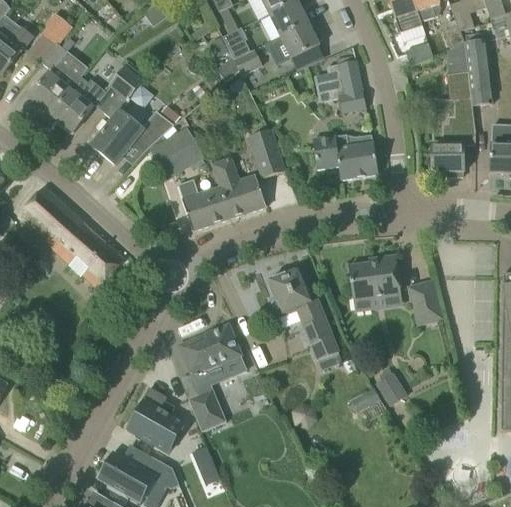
[(0,0),(0,18),(10,6),(5,0),(0,0)]
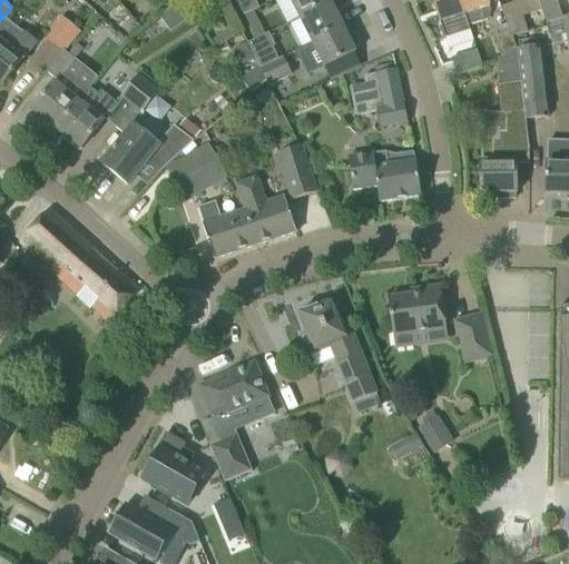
[(291,0),(298,16),(330,0),(291,0)]
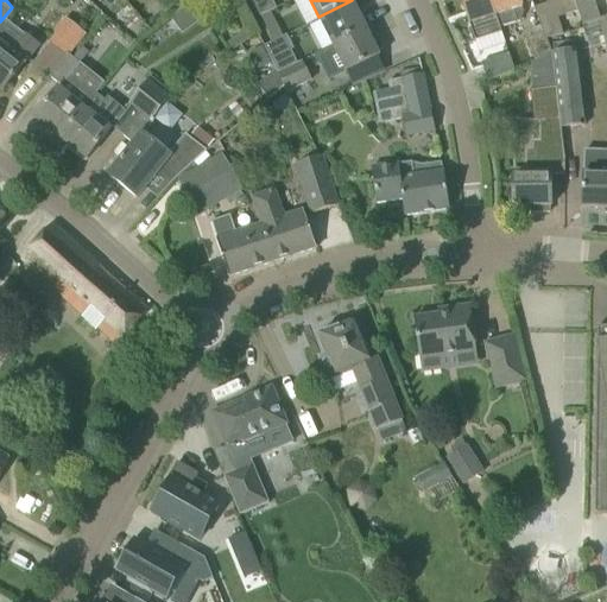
[(318,17),(333,43),(367,25),(355,0),(352,0),(318,17)]
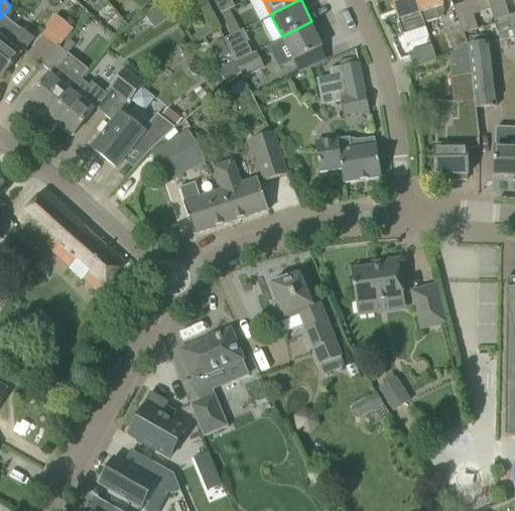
[(424,20),(418,0),(393,0),(403,31),(425,24),(424,20)]
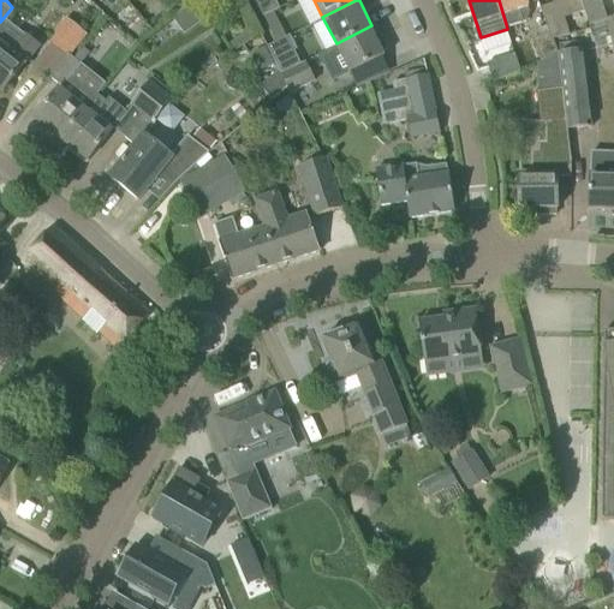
[(499,0),(506,24),(526,17),(530,9),(529,4),(528,0),(499,0)]
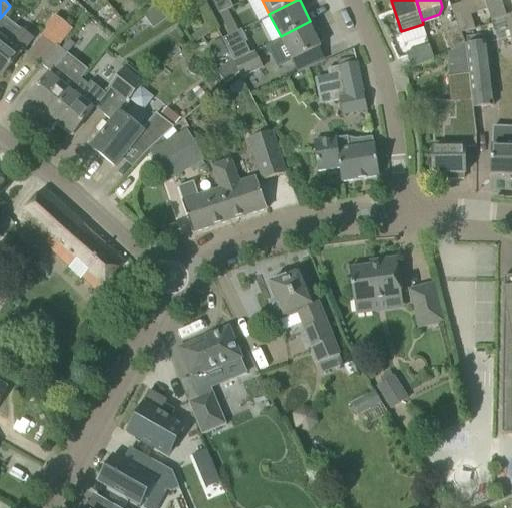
[(461,0),(450,3),(461,29),(475,25),(471,12),(488,6),(485,0),(461,0)]
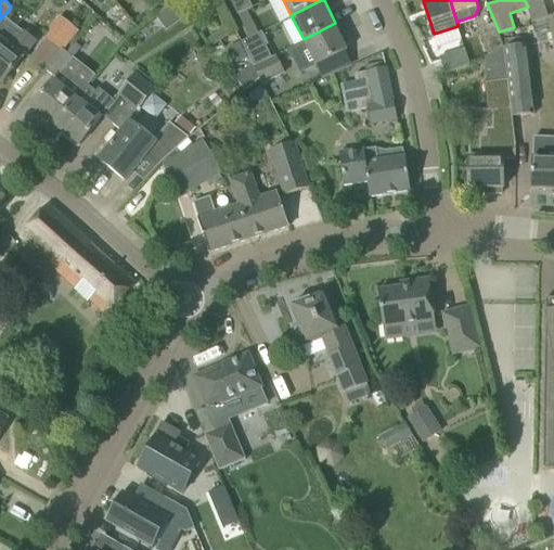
[(542,0),(546,14),(553,11),(553,0),(542,0)]
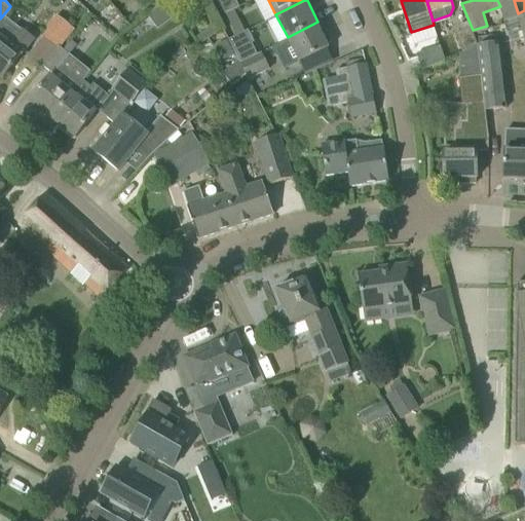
[(224,10),(236,34),(245,30),(233,6),(224,10)]
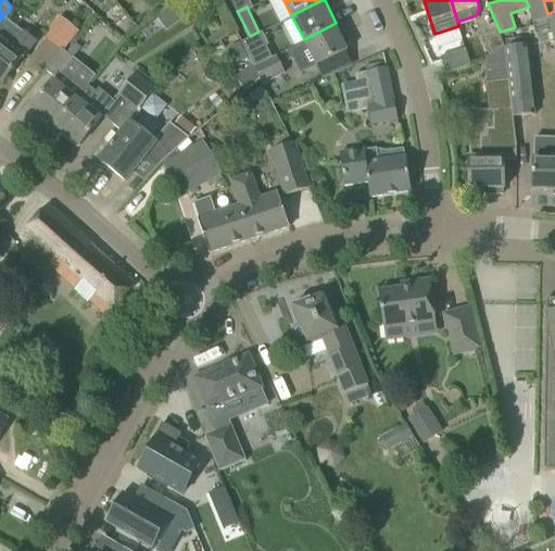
[(0,76),(3,79),(23,57),(22,55),(37,37),(4,14),(0,20),(0,76)]
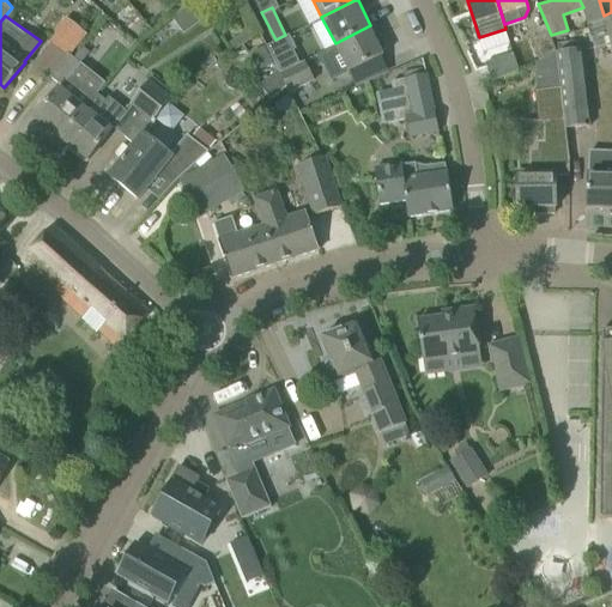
[(49,74),(49,73),(67,49),(68,49),(84,30),(68,17),(32,61),(49,74)]
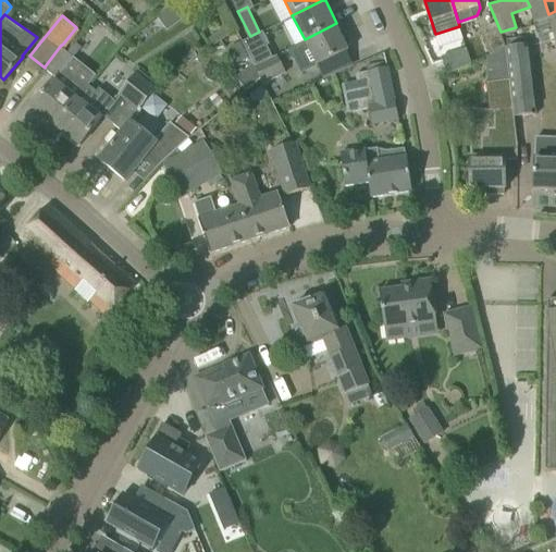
[(482,32),(490,52),(505,46),(495,20),(486,24),(489,29),(482,32)]
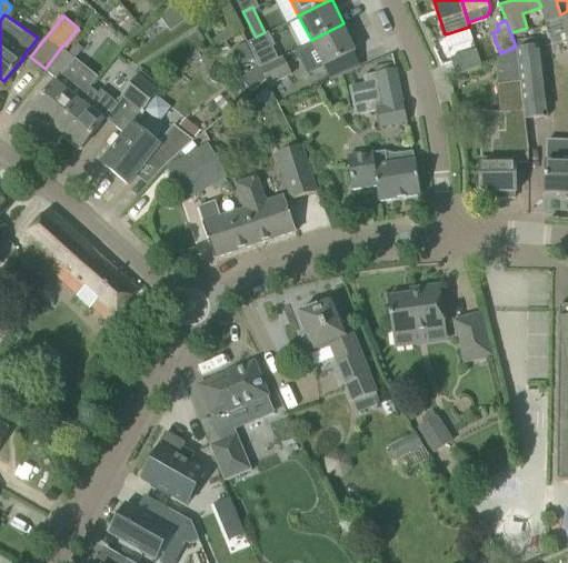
[(359,41),(356,33),(351,32),(348,33),(344,23),(311,40),(294,49),(298,59),(316,50),(324,66),(356,49),(355,47),(358,46),(359,41)]
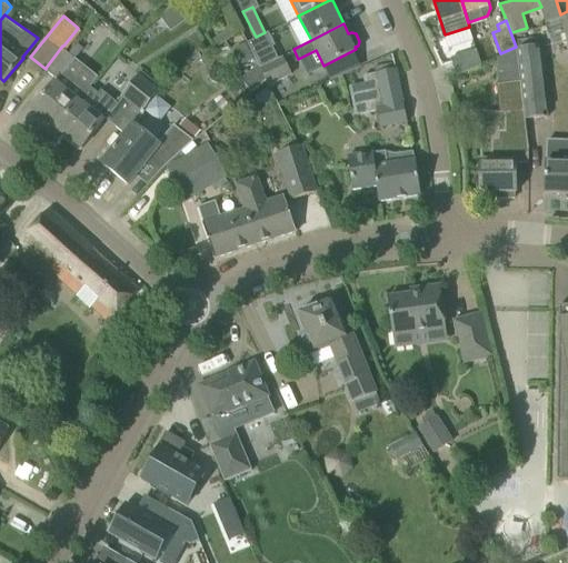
[(277,56),(265,32),(256,37),(268,61),(277,56)]
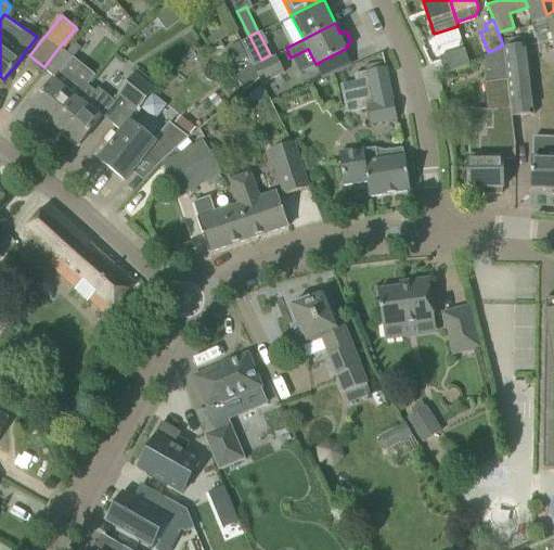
[(33,103),(56,123),(77,98),(77,97),(85,86),(62,68),(73,55),(81,46),(75,39),(66,49),(62,45),(61,45),(44,66),(55,75),(54,76),(33,103)]
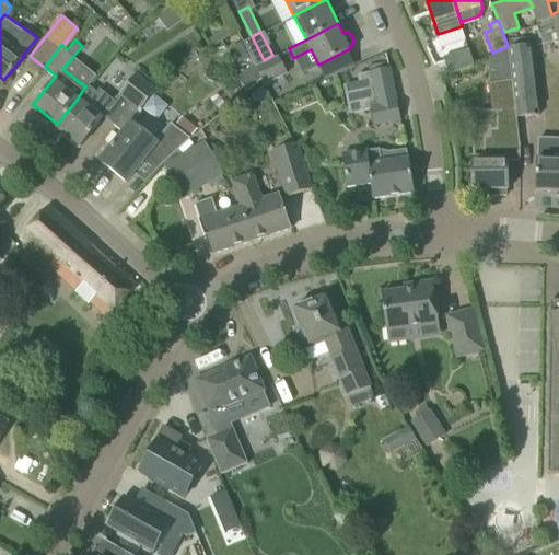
[(539,112),(531,42),(510,45),(517,114),(539,112)]
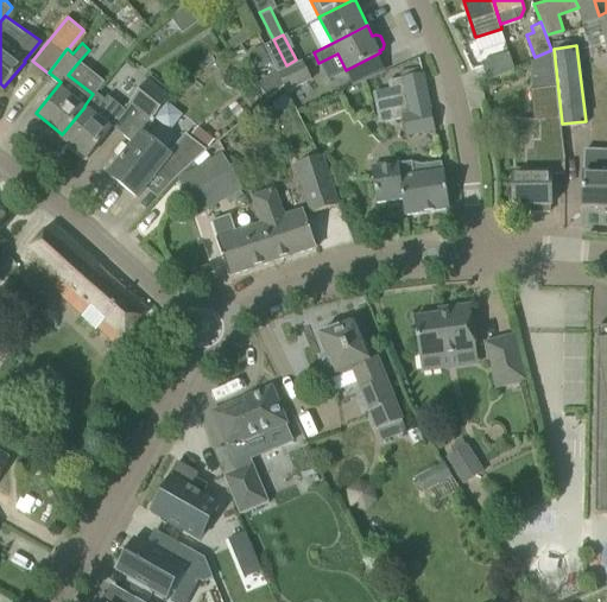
[(482,58),(487,77),(516,69),(509,50),(482,58)]
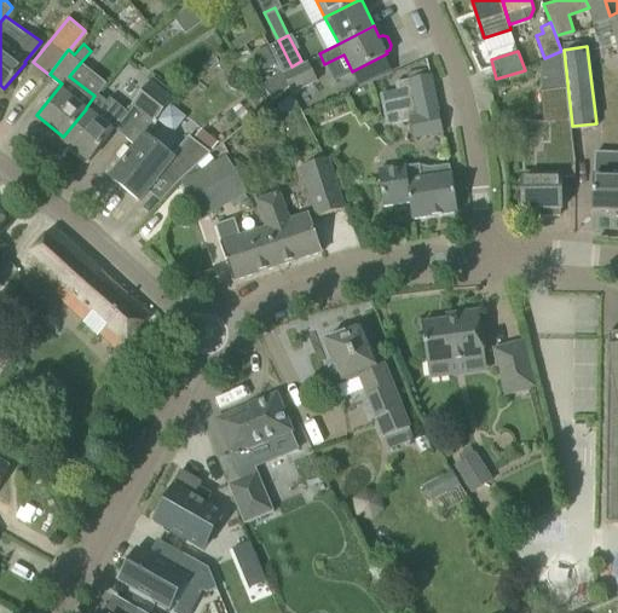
[(541,212),(560,212),(560,206),(561,206),(561,173),(576,173),(576,158),(562,51),(561,51),(544,58),(539,59),(543,88),(539,88),(543,119),(523,119),(523,206),(541,206),(541,212)]
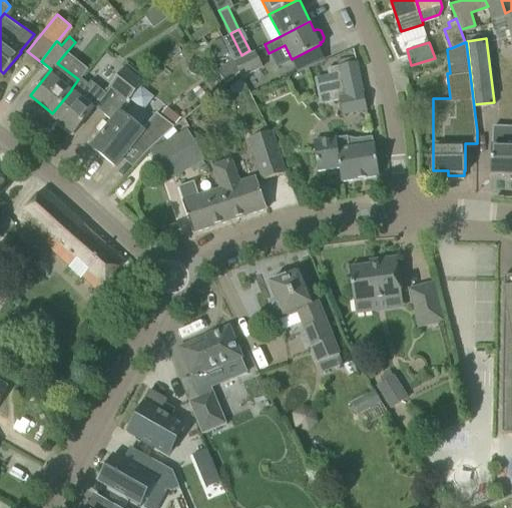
[(260,67),(251,51),(250,51),(249,50),(241,55),(234,58),(243,75),(260,67)]
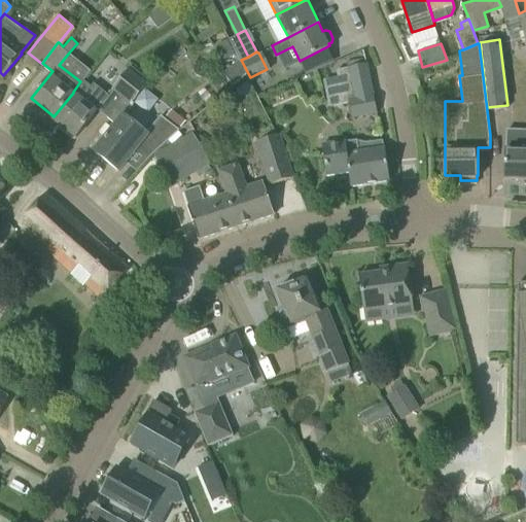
[(349,101),(352,114),(377,108),(374,93),(373,93),(365,61),(336,68),(337,74),(323,77),(328,105),(349,101)]
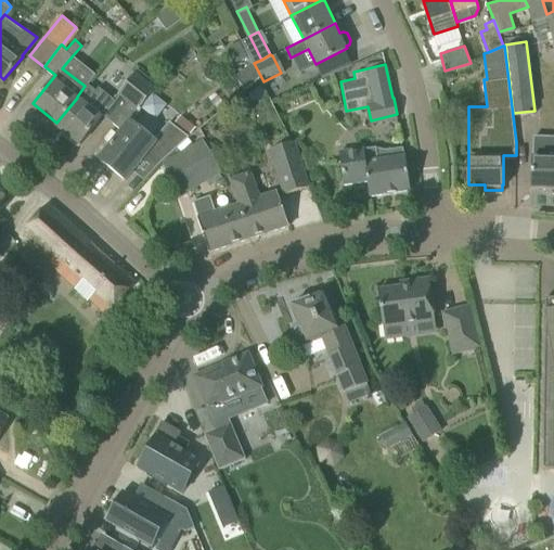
[(103,112),(113,120),(129,100),(138,106),(139,104),(140,105),(158,82),(138,66),(114,94),(100,84),(98,87),(90,80),(85,87),(85,86),(77,97),(77,98),(56,123),(80,141),(103,112)]
